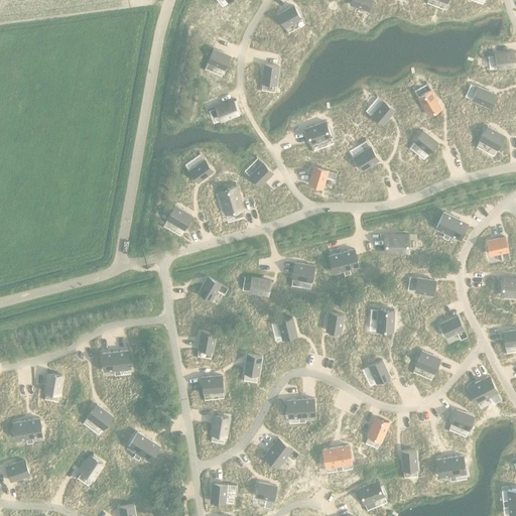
[(370,0),(351,0),(350,4),(368,9),(370,0)]
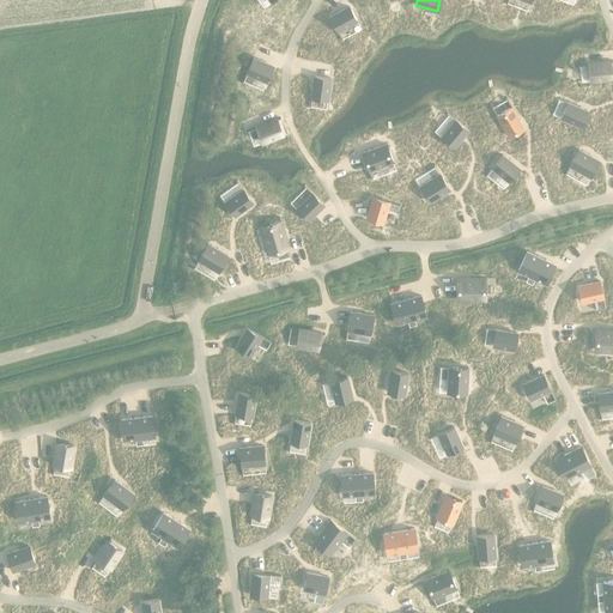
[(349,6),(329,17),(338,31),(357,20),(349,6)]
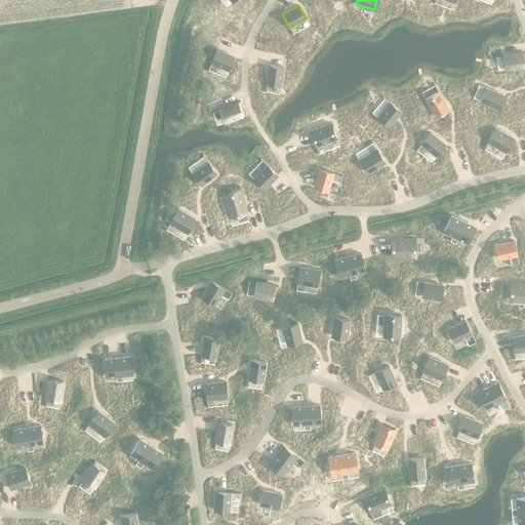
[(216,49),(211,62),(228,70),(234,57),(216,49)]
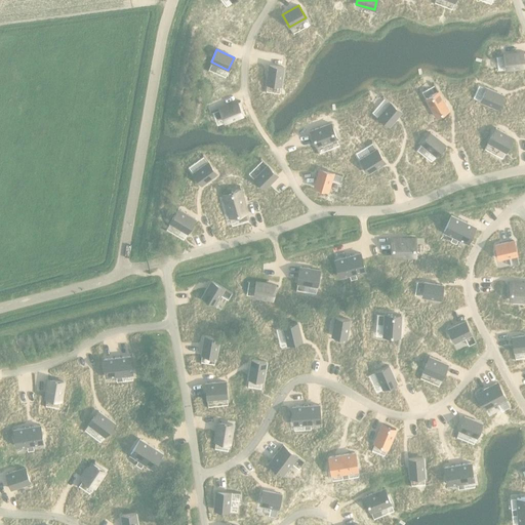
[(523,52),(503,54),(506,69),(524,66),(523,52)]
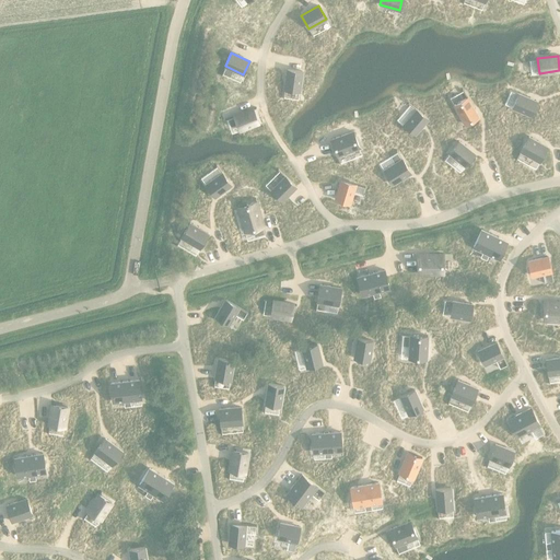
[(288,69),(284,89),(299,91),(302,71),(288,69)]
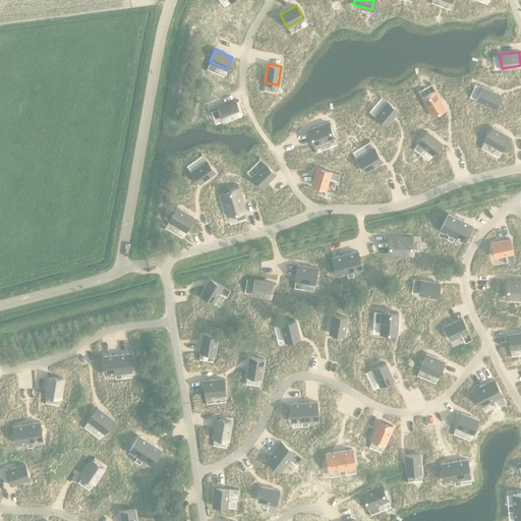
[(482,88),(476,100),(494,107),(500,95),(482,88)]
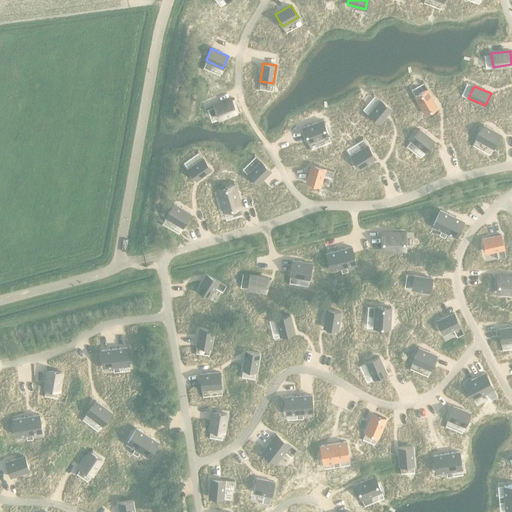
[(427,89),(415,96),(425,114),(437,107),(427,89)]
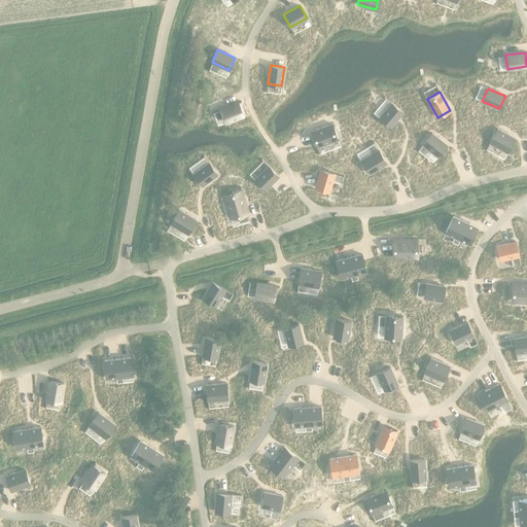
[(238,102),(220,109),(225,121),(243,115),(238,103),(238,102)]
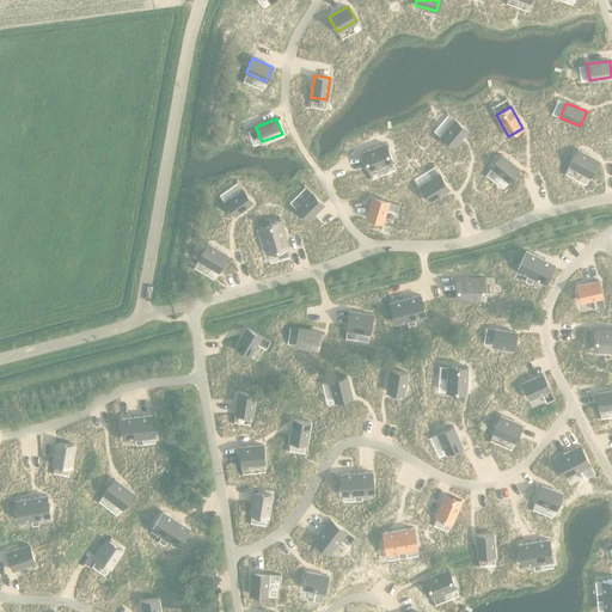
[(456,120),(441,136),(453,147),(467,130),(456,120)]
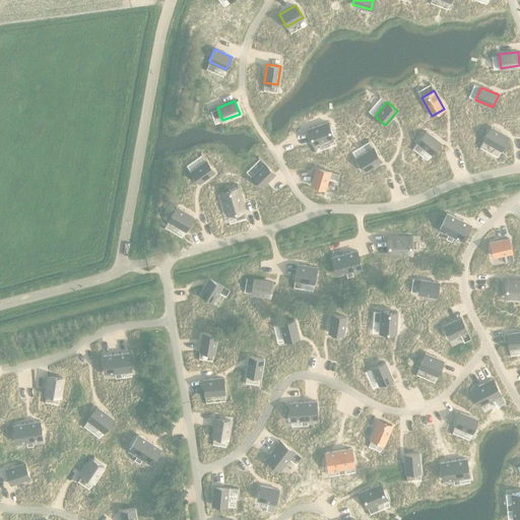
[(328,122),(307,130),(313,144),(333,137),(328,122)]
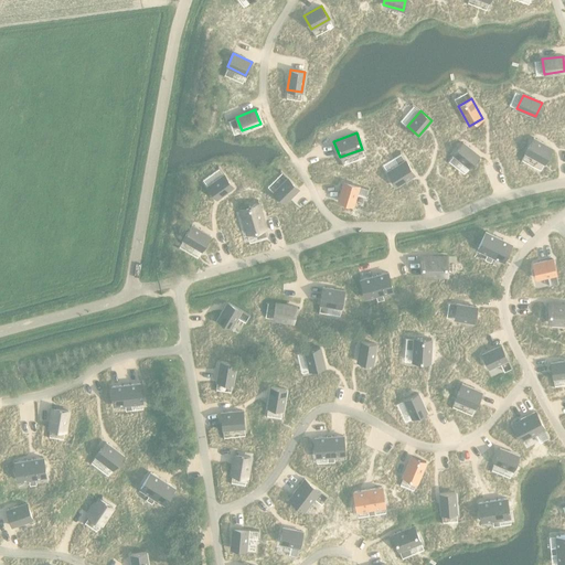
[(534,138),(525,152),(544,163),(552,148),(534,138)]
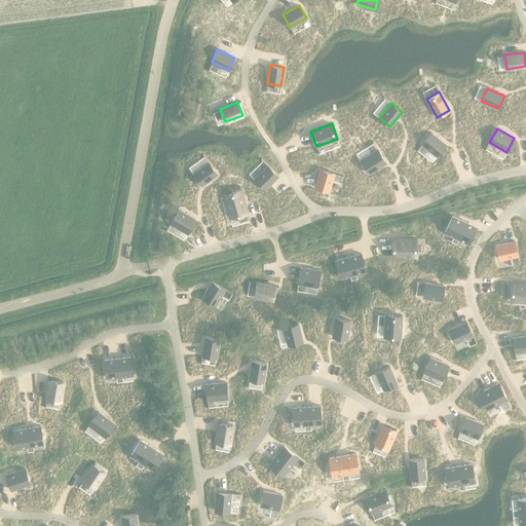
[(430,133),(422,144),(437,155),(445,145),(430,133)]
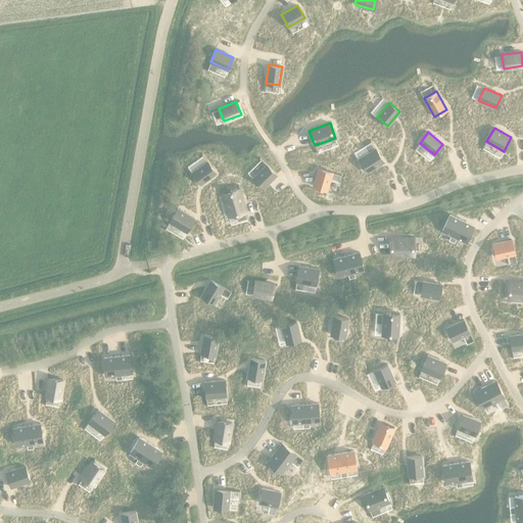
[(375,149),(359,159),(367,172),(383,161),(376,148),(375,149)]
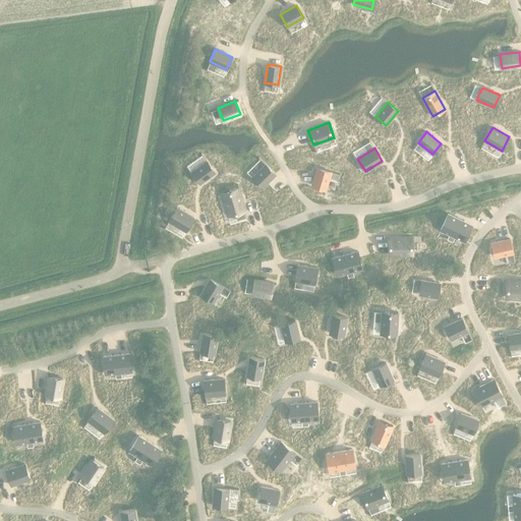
[(215,172),(207,161),(191,172),(199,183),(215,172)]
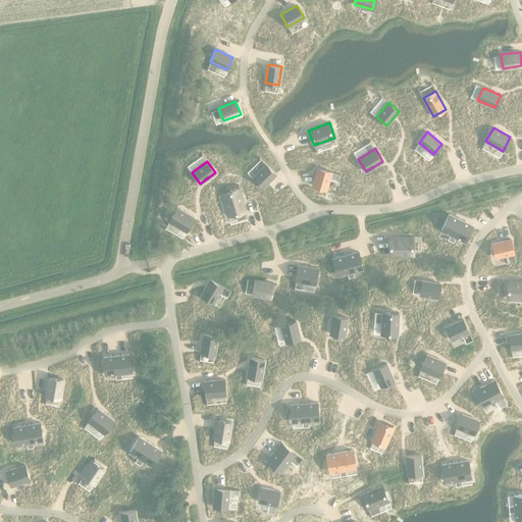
[(275,174),(266,164),(258,171),(253,177),(263,188),(275,174)]
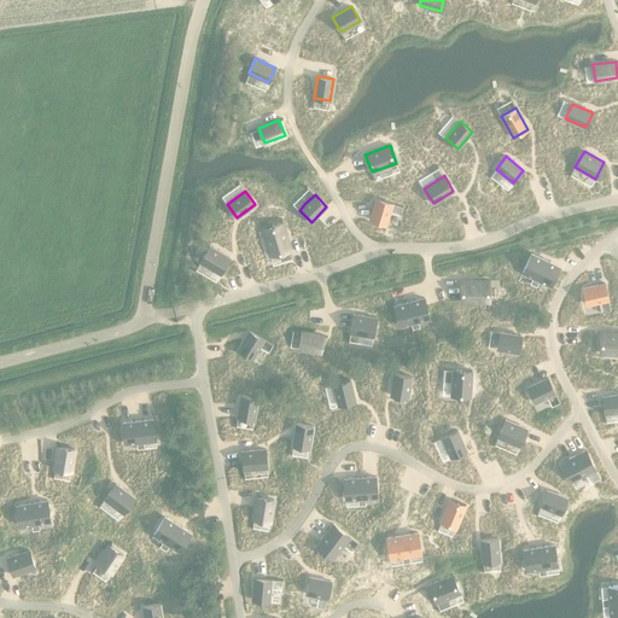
[(372,214),(369,220),(385,225),(391,204),(392,203),(377,198),(372,214)]
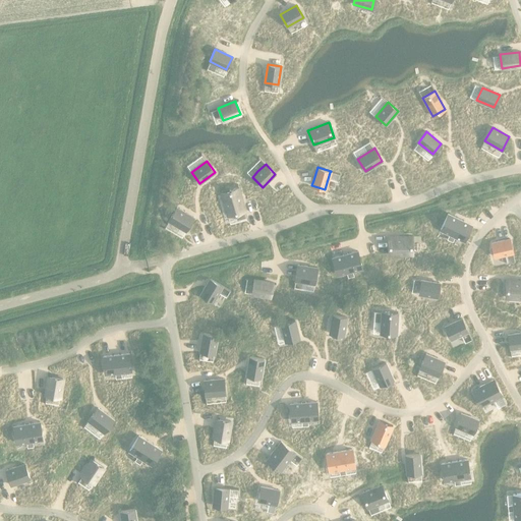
[(238,187),(221,192),(228,216),(245,211),(238,187)]
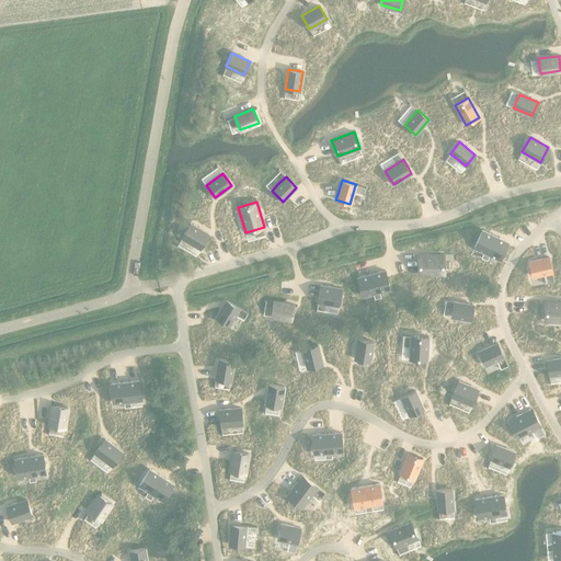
[(191,224),(182,238),(183,238),(201,249),(208,235),(191,224)]
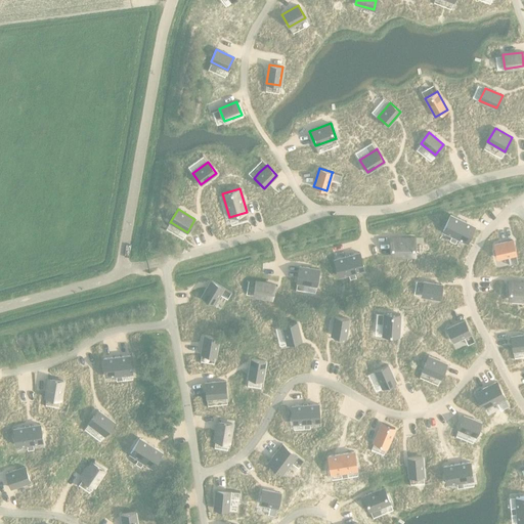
[(462,221),(450,215),(443,230),(452,234),(449,241),(452,242),(462,221)]
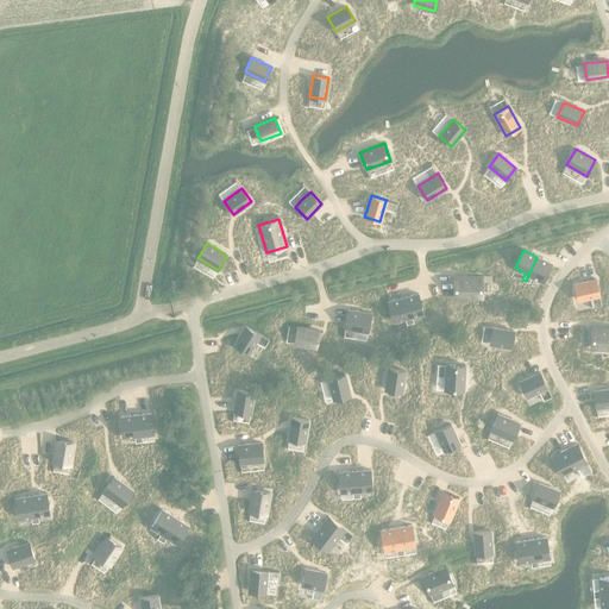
[(526,281),(528,282),(532,276),(542,281),(551,263),(537,257),(526,281)]
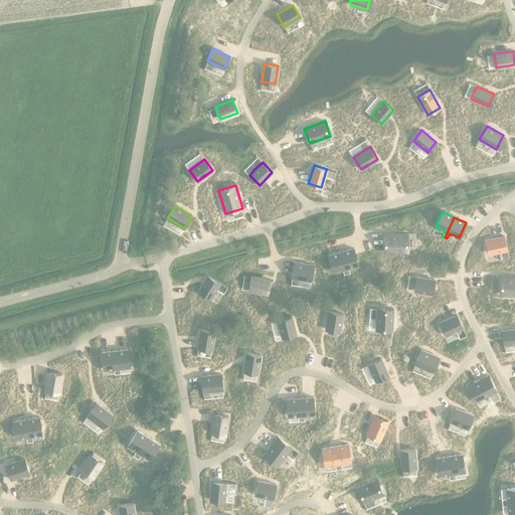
[(384,243),(384,251),(407,251),(407,233),(384,233),(384,243)]
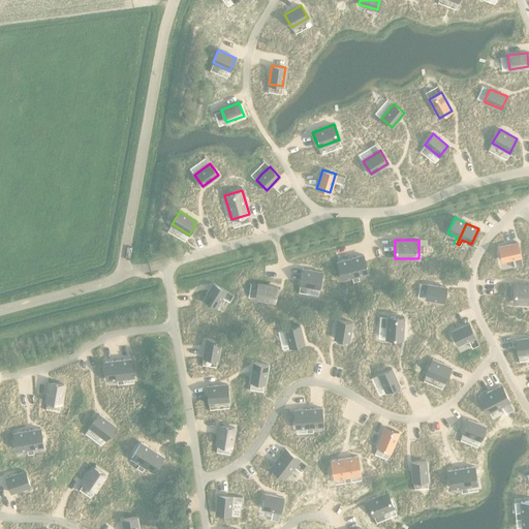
[(518,243),(499,247),(502,260),(521,256),(518,243)]
